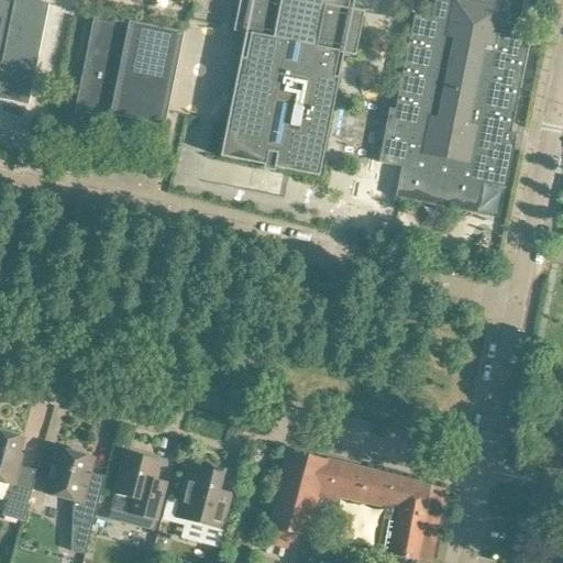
[(0,0),(0,99),(28,105),(48,3),(36,1),(36,0),(0,0)]
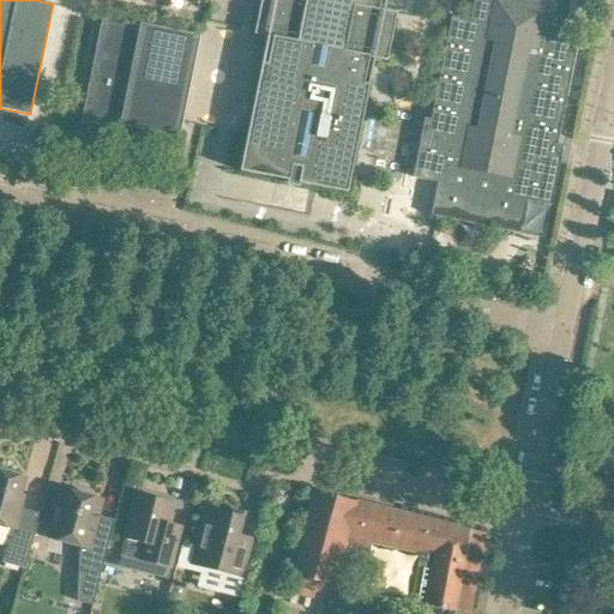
[(286,182),(288,184),(299,186),(300,184),(347,193),(374,59),(386,61),(396,12),(378,8),(379,0),(260,0),(253,35),(266,37),(239,172),(287,180),(286,182)]
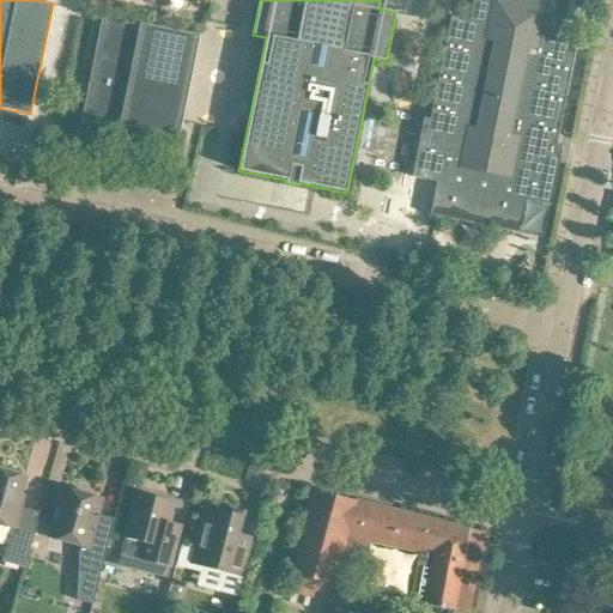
[(430,216),(432,216),(519,232),(525,200),(550,205),(562,145),(556,144),(576,41),(558,37),(564,0),(473,0),(469,19),(450,16),(430,119),(424,117),(412,177),(436,182),(430,216)]
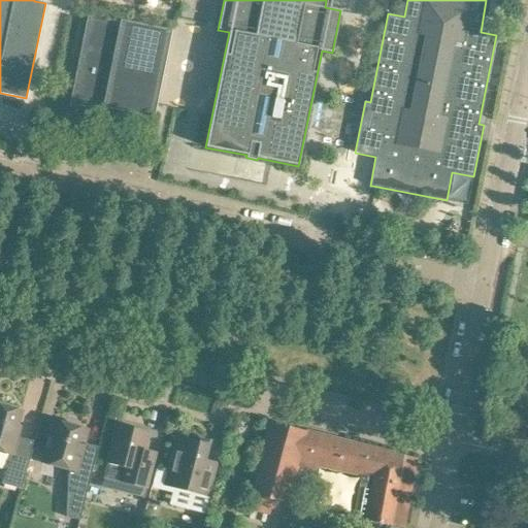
[(88,13),(69,107),(70,107),(71,104),(87,107),(86,110),(108,114),(108,113),(103,112),(103,108),(154,119),(156,104),(171,31),(88,13)]
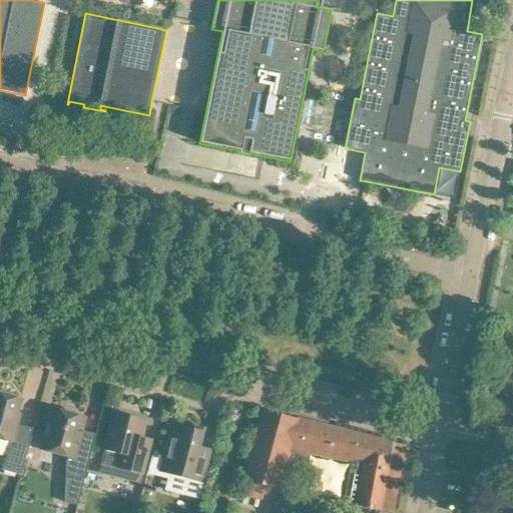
[(117,407),(122,390),(110,386),(105,404),(117,407)]
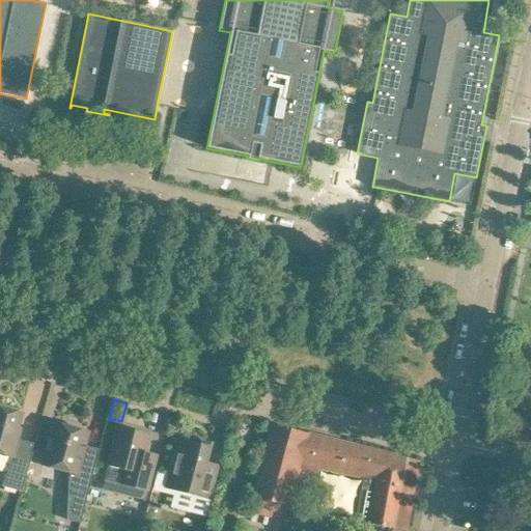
[(0,471),(5,473),(1,486),(21,492),(34,444),(17,440),(20,429),(17,428),(21,414),(0,408),(0,471)]
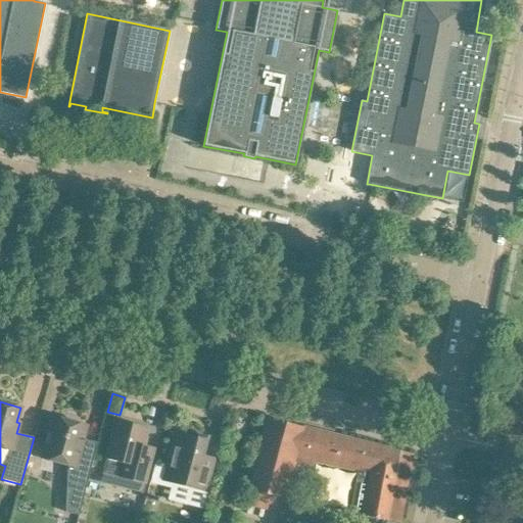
[(53,417),(42,459),(67,466),(65,512),(79,515),(94,455),(80,450),(83,439),(86,425),(77,423),(75,420),(65,418),(62,419),(53,417)]
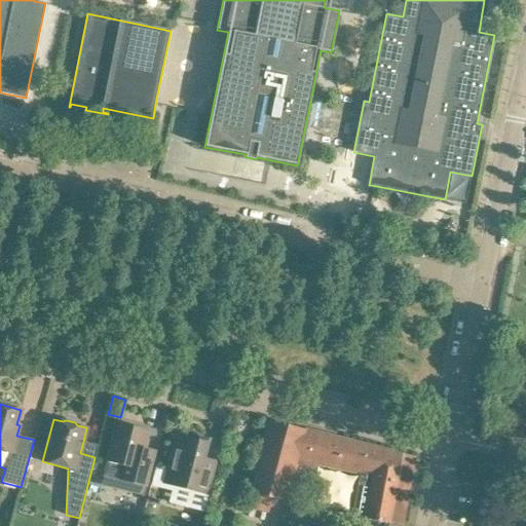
[(342,439),(269,421),(246,506),(266,513),(269,500),(282,502),(285,492),(293,494),(300,468),(313,473),(315,463),(359,475),(348,516),(389,524),(403,454),(342,439)]
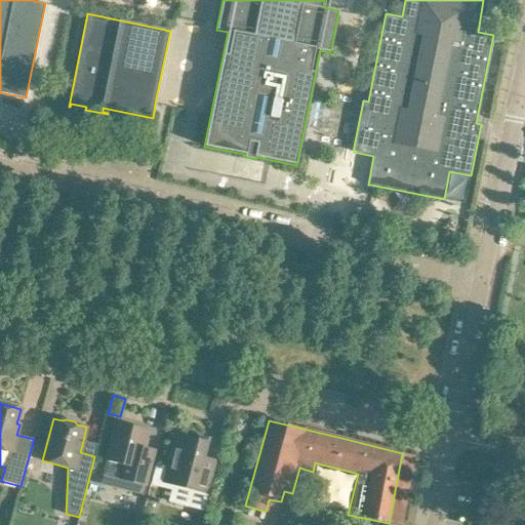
[(132,483),(129,492),(143,496),(153,459),(155,452),(155,451),(153,450),(143,448),(148,430),(116,422),(103,475),(132,483)]
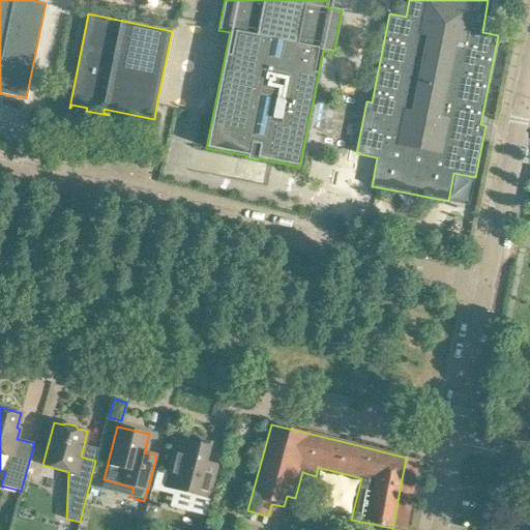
[(208,499),(216,467),(216,466),(215,465),(205,463),(209,446),(178,438),(169,474),(180,477),(177,491),(208,499)]
